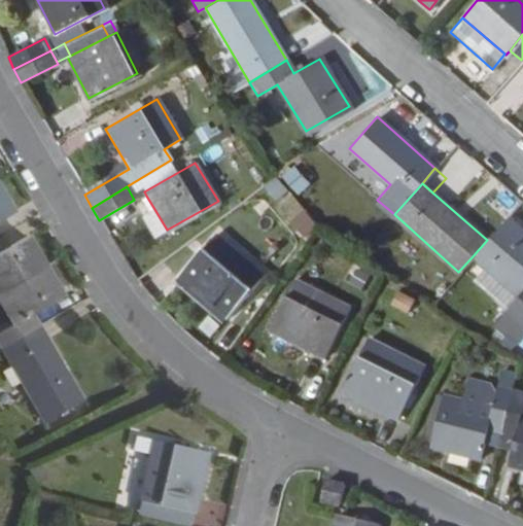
[(154,209),(146,196),(140,199),(148,213),(154,209)]
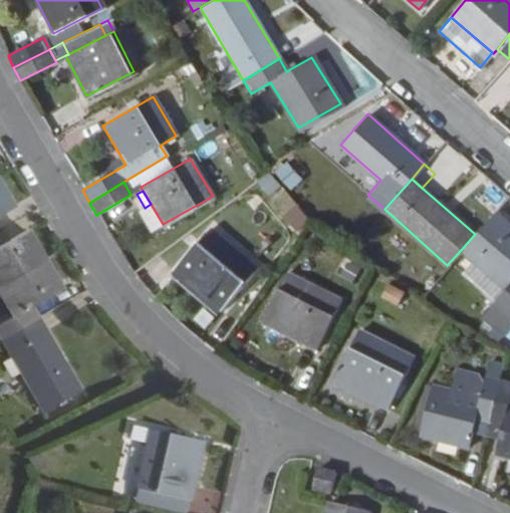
[(163,224),(151,204),(145,208),(139,212),(150,232),(163,224)]
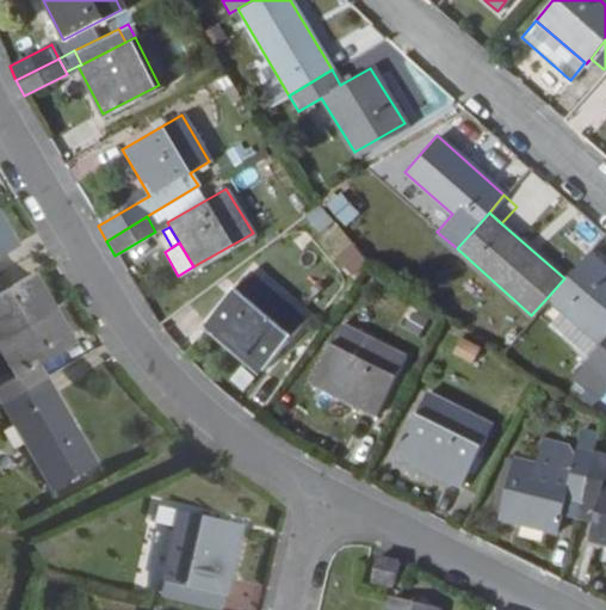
[(605,270),(586,253),(564,278),(546,299),(598,344),(582,362),(595,374),(605,362),(605,270)]
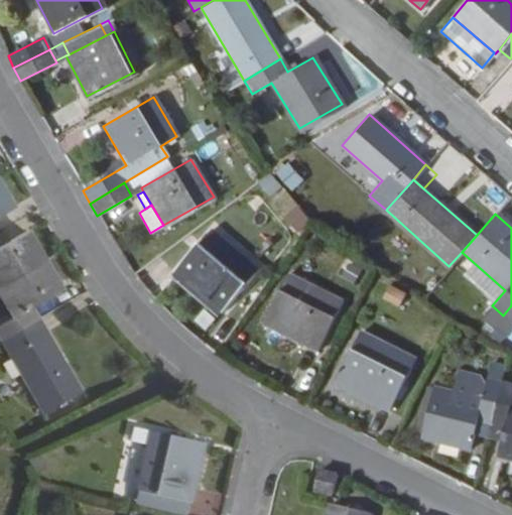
[(212,229),(173,274),(219,311),(256,267),(212,229)]
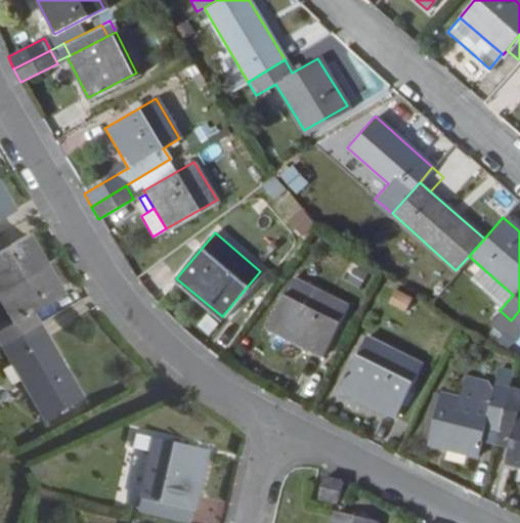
[(0,286),(28,270),(12,243),(0,249),(0,286)]
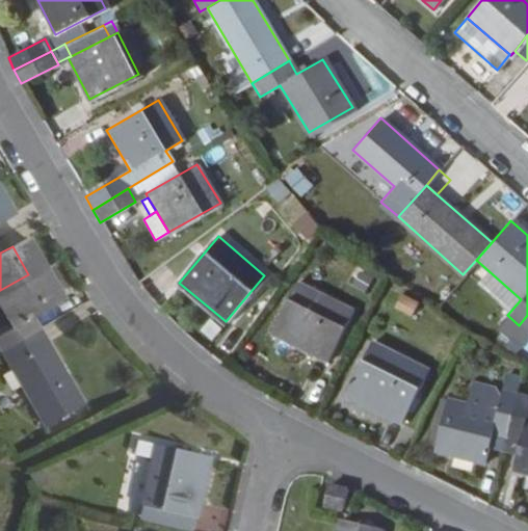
[(29,315),(47,303),(28,274),(0,290),(0,307),(10,324),(0,330),(0,349),(36,327),(29,315)]
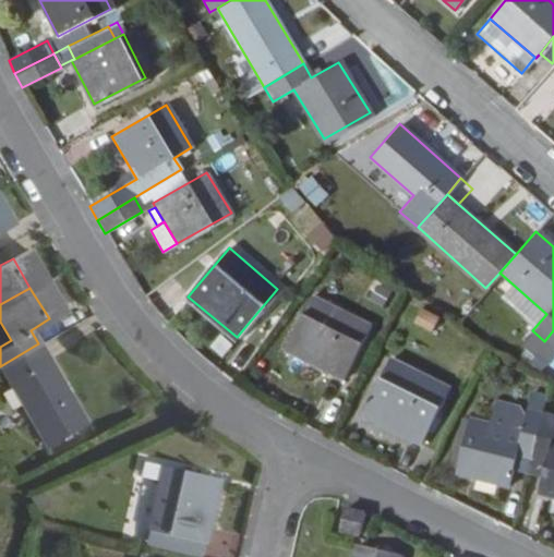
[(311,297),(284,351),(340,378),(368,324),(311,297)]
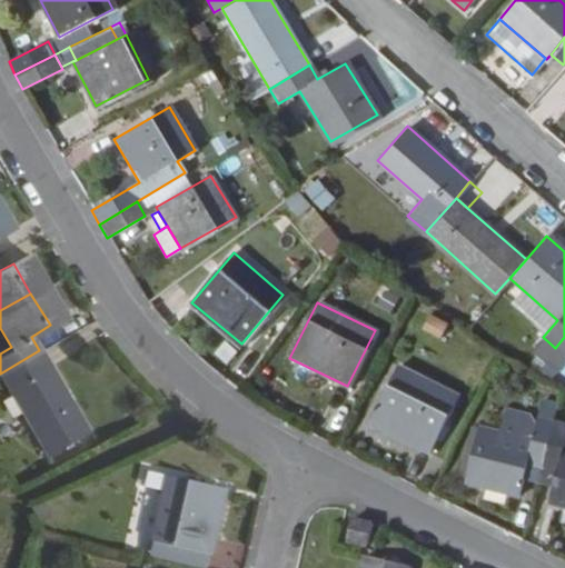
[(424,316),(418,332),(438,339),(444,322),(424,316)]
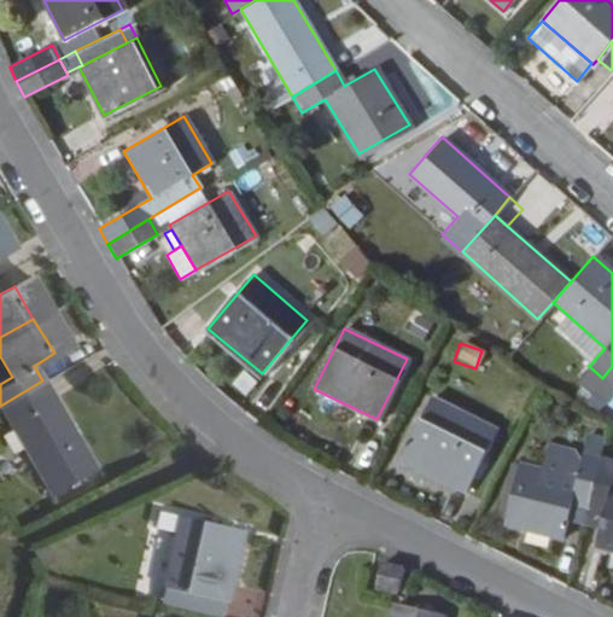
[(612,366),(602,378),(612,388),(612,366)]
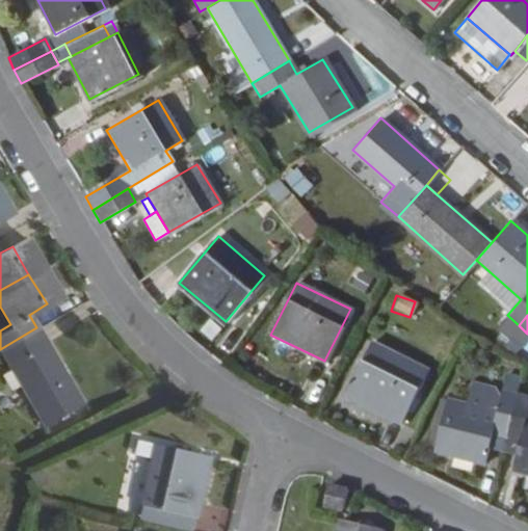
[(81,403),(36,327),(0,349),(46,425),(81,403)]
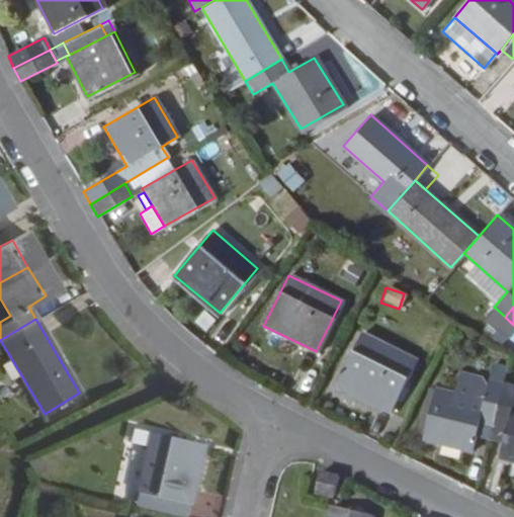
[(386,346),(393,331),(368,319),(360,333),(386,346)]
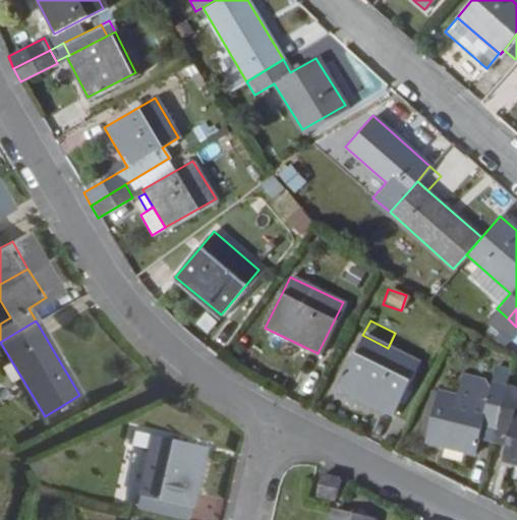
[(391,413),(416,362),(388,348),(362,335),(337,387),(391,413)]
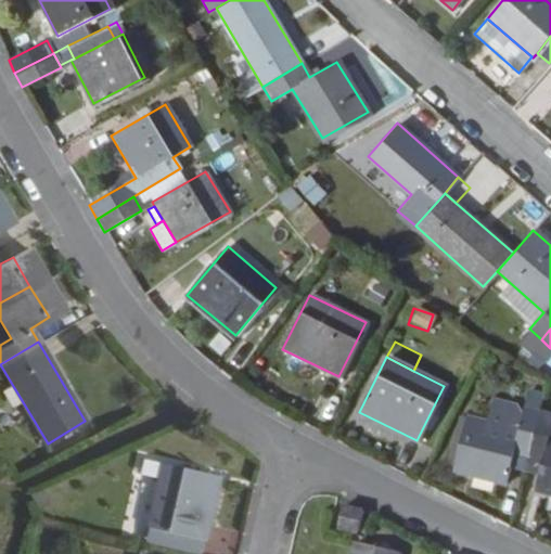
[(528,453),(540,409),(545,391),(528,388),(523,408),(490,399),(485,420),(465,415),(452,466),(504,480),(509,463),(513,450),(528,453)]
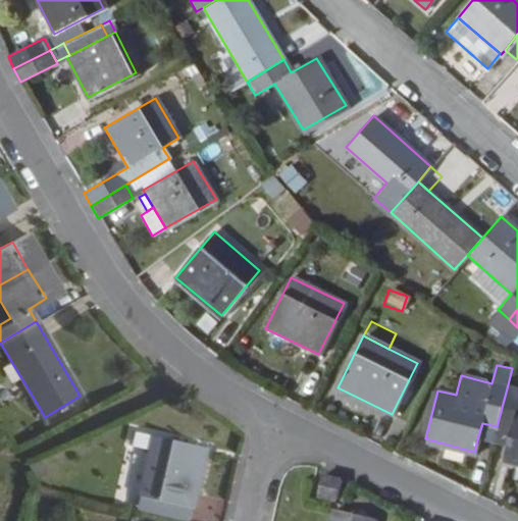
[(517,410),(517,406),(517,386),(508,384),(497,426),(512,430),(509,444),(505,460),(517,462),(517,410)]
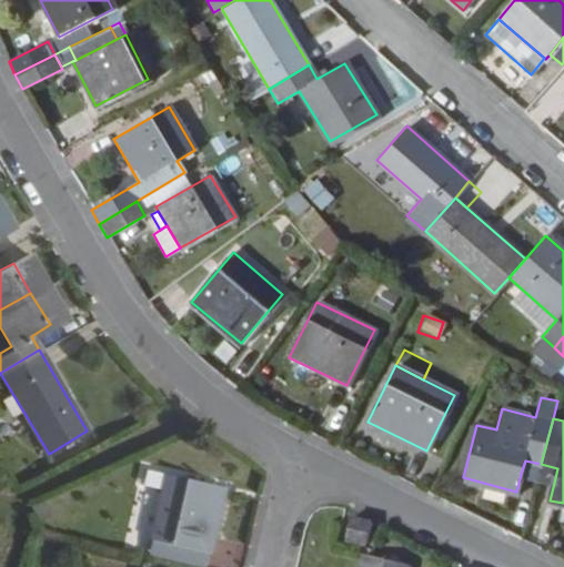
[(537,478),(541,464),(525,461),(521,474),(537,478)]
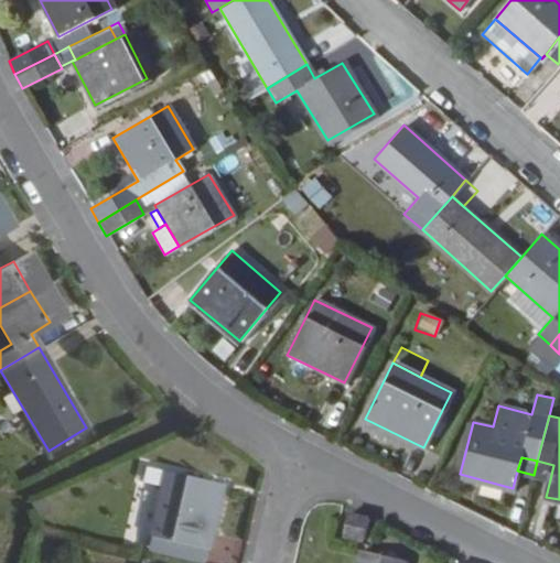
[(550,479),(553,465),(537,461),(534,475),(550,479)]
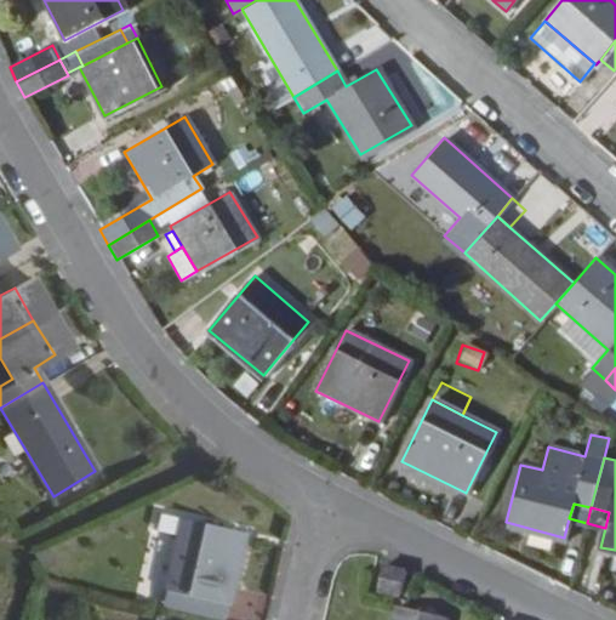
[(174,534),(178,517),(159,512),(155,529),(174,534)]
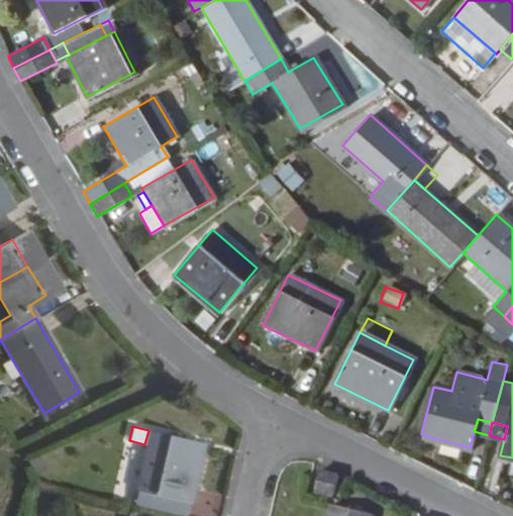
[(186,501),(199,441),(148,430),(144,444),(134,489),(186,501)]
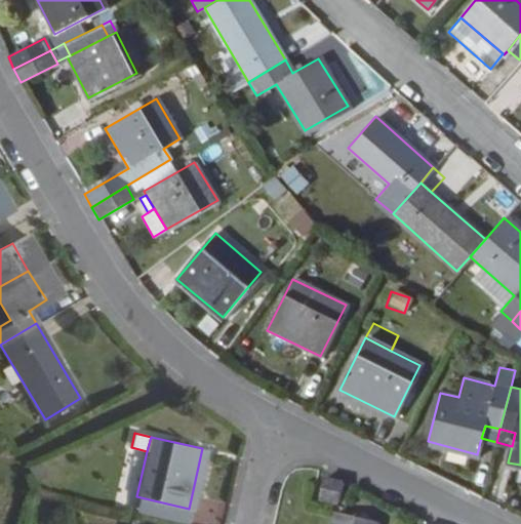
[(341,480),(324,477),(319,496),(336,500),(341,480)]
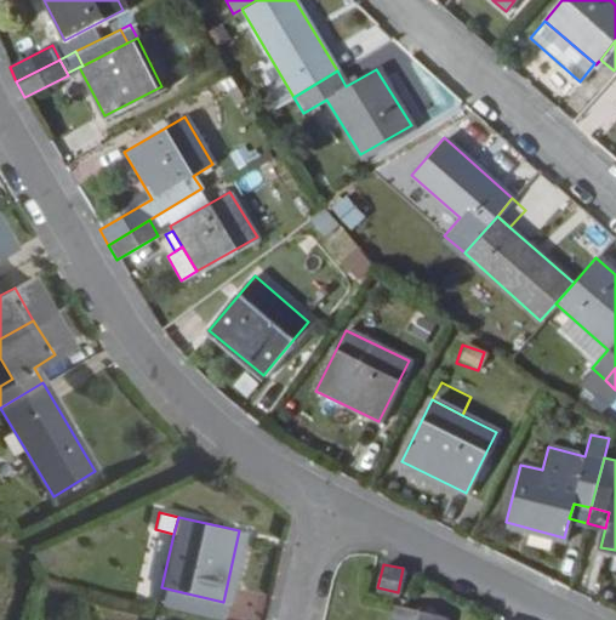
[(444,619),(446,615),(398,604),(393,619),(444,619)]
